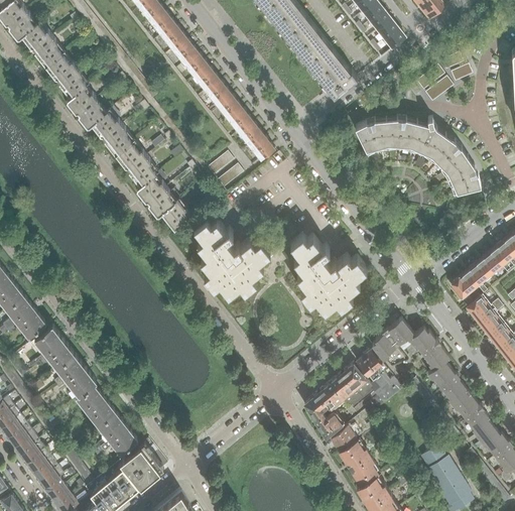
[(0,0),(0,9),(1,11),(14,1),(14,0),(0,0)]
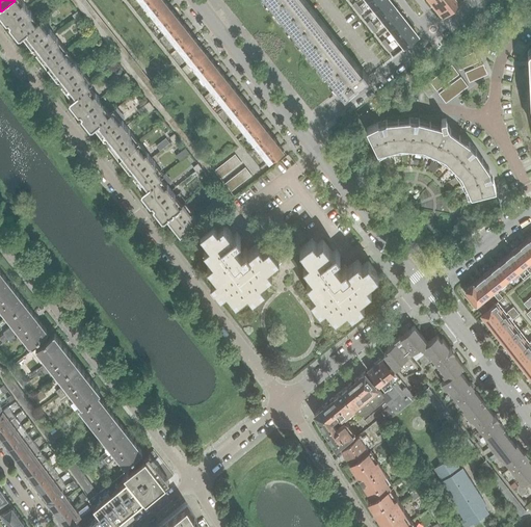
[(163,102),(82,0),(69,0),(232,204),(235,201),(159,105),(163,102)]
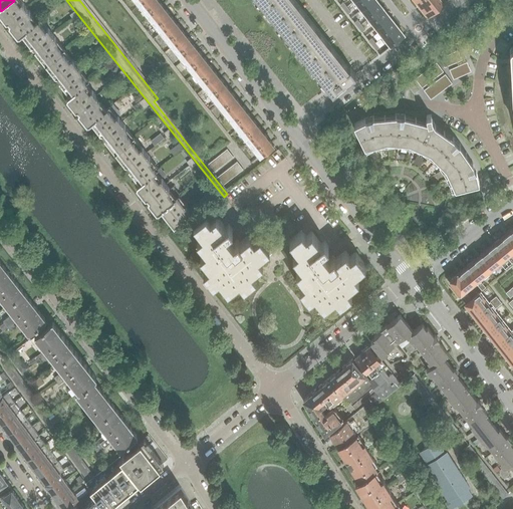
[(155,0),(132,0),(141,11),(155,0)]
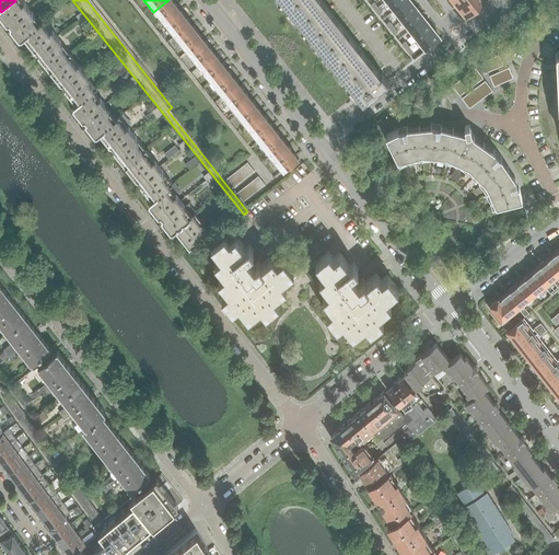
[(181,14),(169,0),(153,12),(165,27),(181,14)]
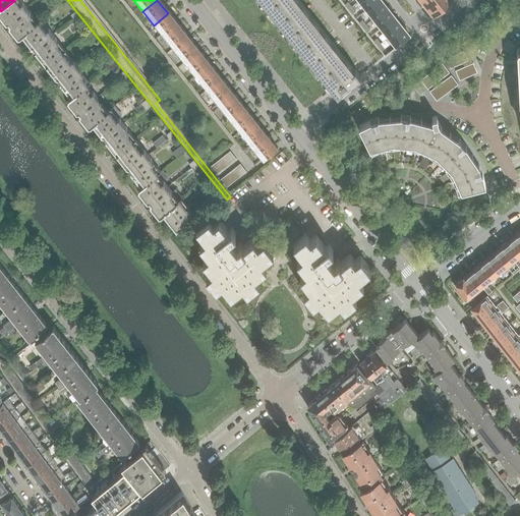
[(352,76),(292,0),(258,0),(338,99),(361,80),(356,73),(352,76)]
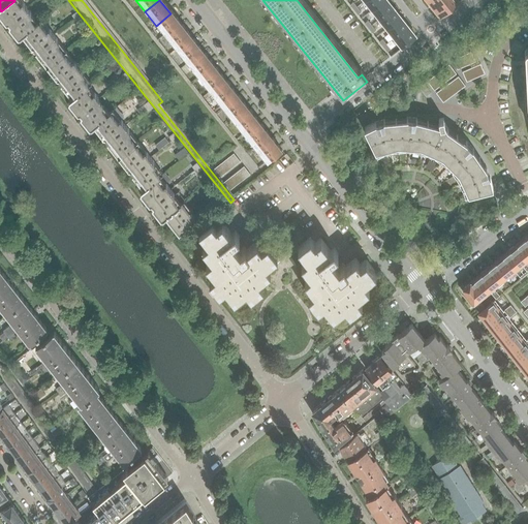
[(383,0),(372,0),(366,5),(373,14),(387,4),(383,0)]
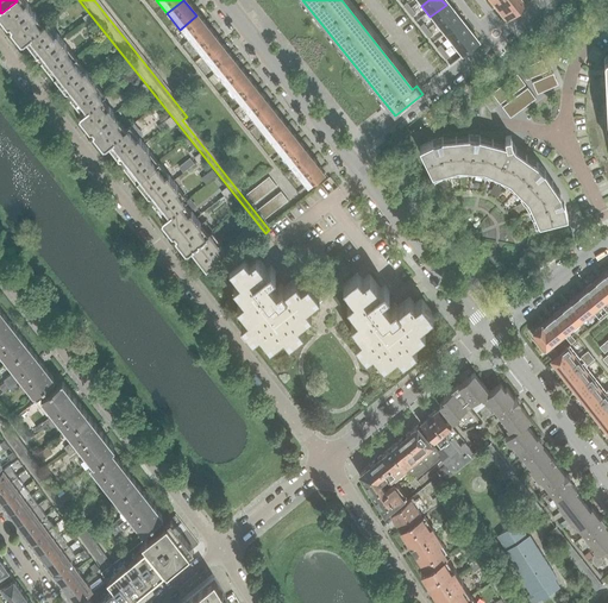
[(518,1),(516,0),(497,0),(491,5),(500,16),(518,1)]
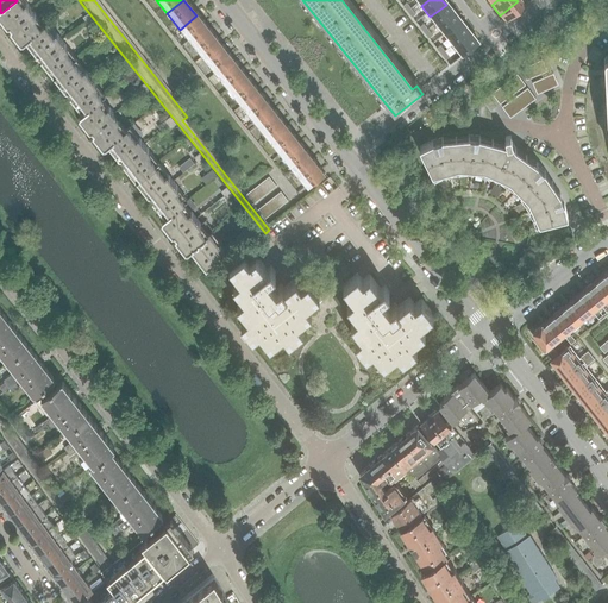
[(24,46),(26,45),(42,32),(35,23),(37,22),(26,7),(24,10),(17,1),(1,13),(0,13),(0,19),(22,46),(24,46)]
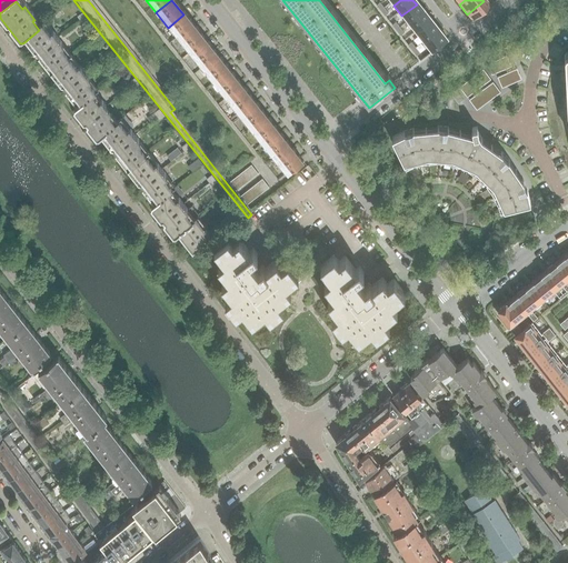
[(491,10),(484,1),(467,14),(471,20),(474,19),(477,22),(491,10)]
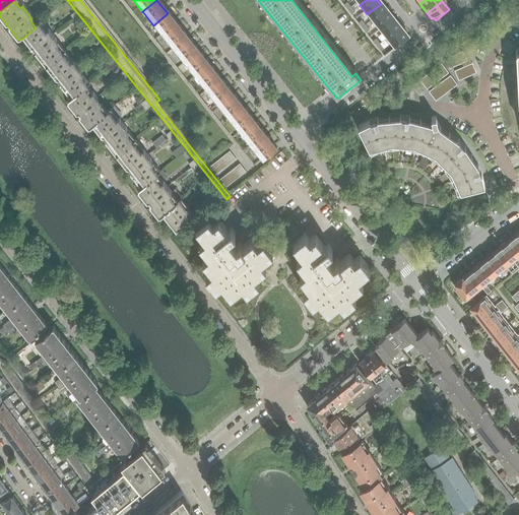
[(381,4),(367,14),(374,23),(388,12),(381,4)]
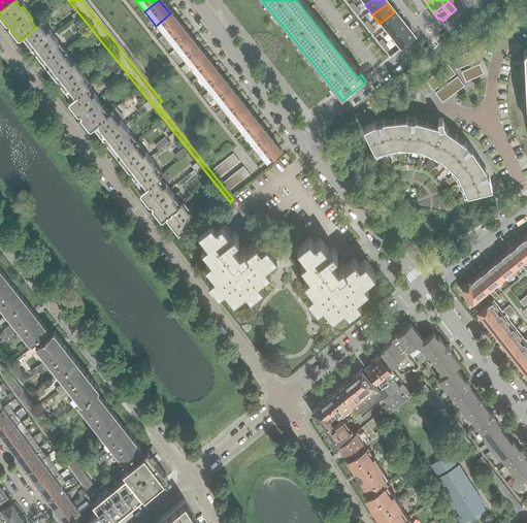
[(394,12),(380,24),(387,33),(401,22),(394,12)]
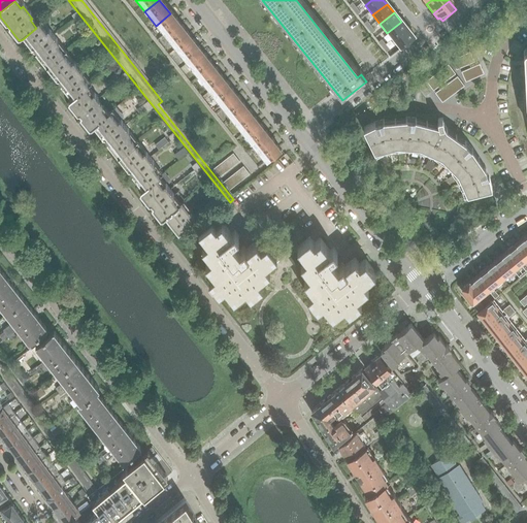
[(156,26),(167,39),(182,28),(170,13),(156,26)]
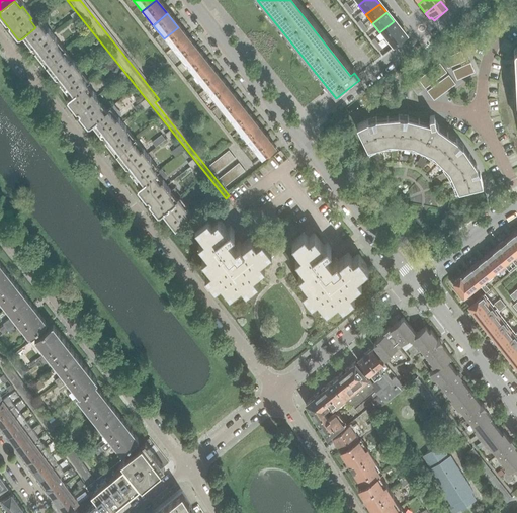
[(394,21),(379,32),(388,41),(401,30),(394,21)]
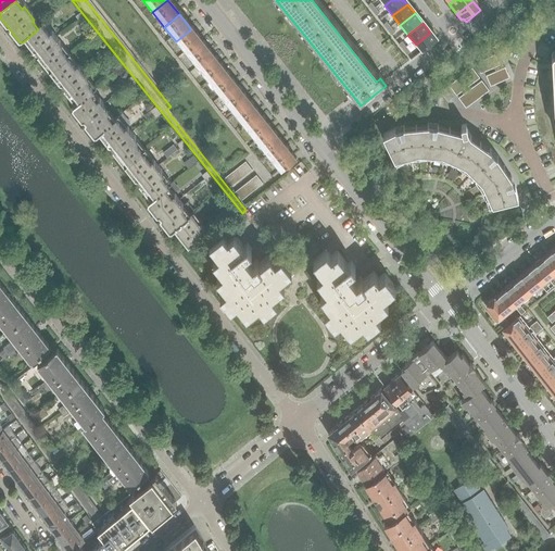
[(24,41),(50,75),(67,60),(60,50),(62,49),(51,35),(49,37),(41,27),(38,29),(24,41)]
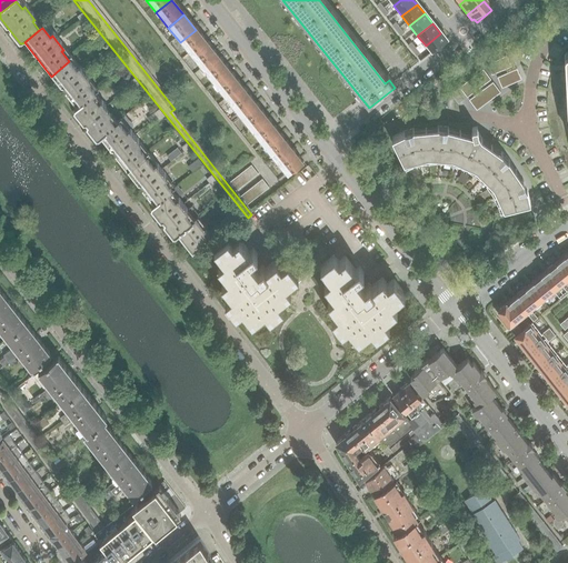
[(208,46),(196,30),(180,42),(192,58),(208,46)]
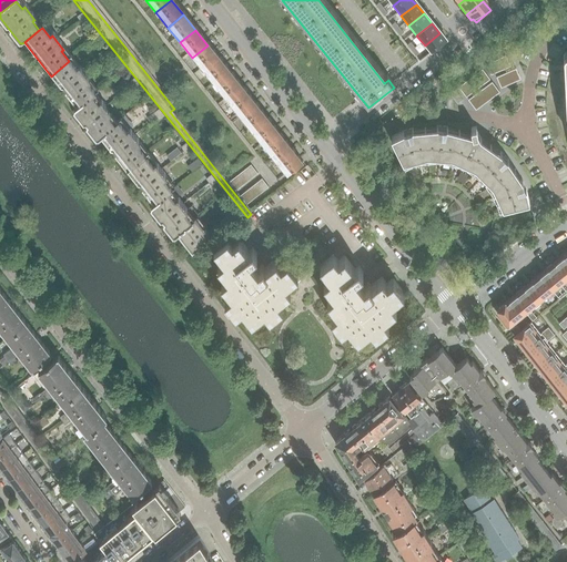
[(439,33),(425,46),(433,55),(447,44),(439,33)]
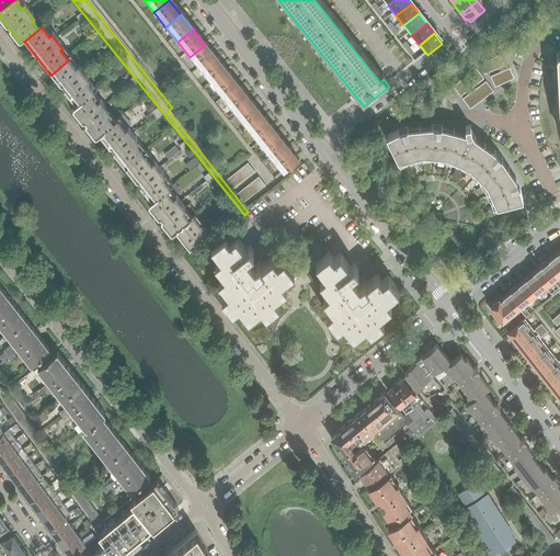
[(217,59),(205,45),(190,57),(202,71),(217,59)]
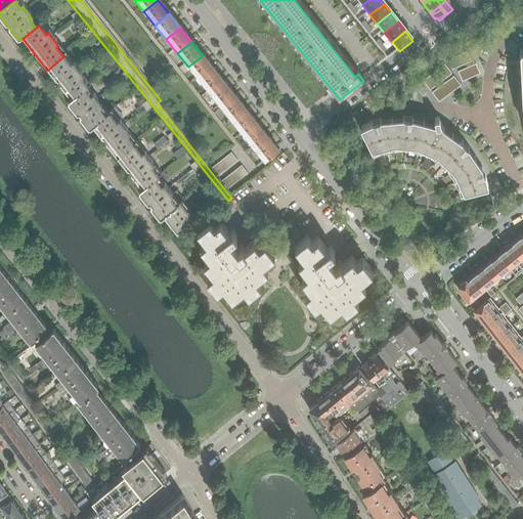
[(188,67),(199,81),(213,70),(203,55),(188,67)]
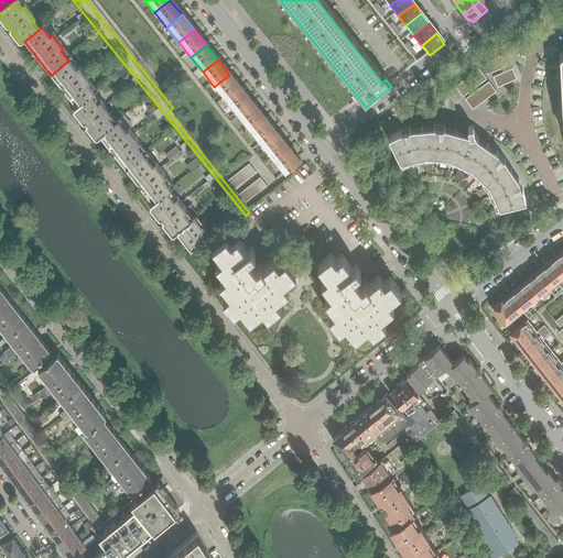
[(77,109),(91,97),(96,95),(88,85),(90,84),(79,69),(77,72),(68,61),(51,76),(77,109)]
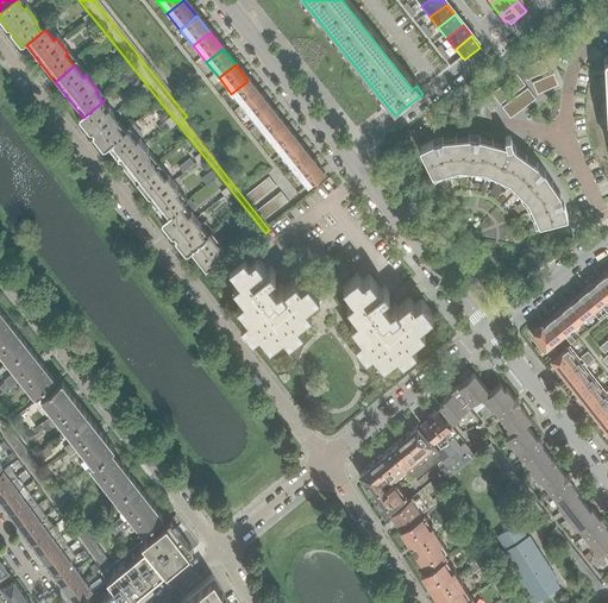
[(261,98),(248,81),(231,94),(244,111),(261,98)]
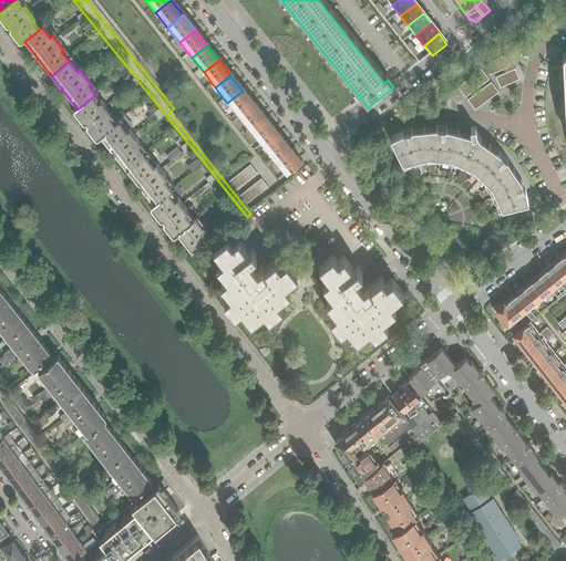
[(227,103),(239,117),(255,105),(243,91),(227,103)]
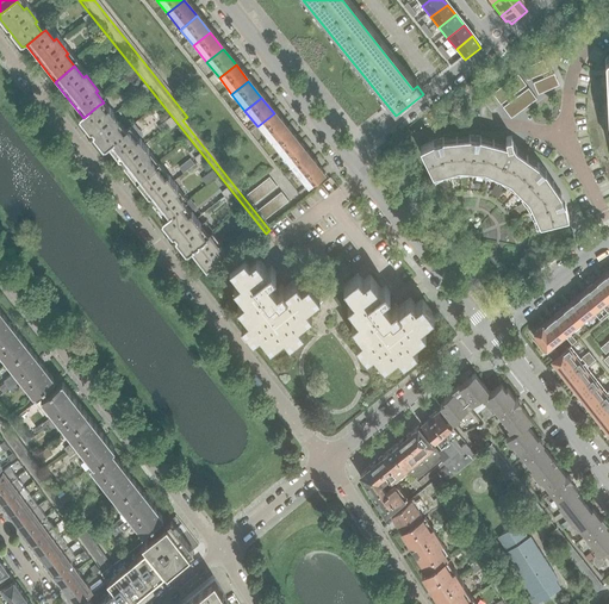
[(497,113),(490,103),(484,106),(492,117),(497,113)]
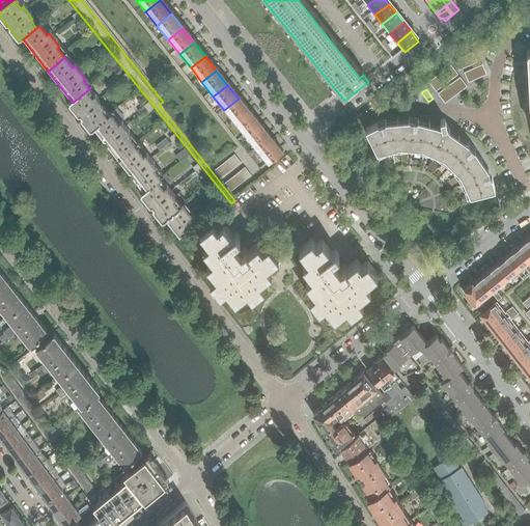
[(92,132),(94,131),(109,119),(104,112),(105,110),(95,99),(93,101),(86,91),(73,103),(71,104),(70,106),(90,132),(92,132)]
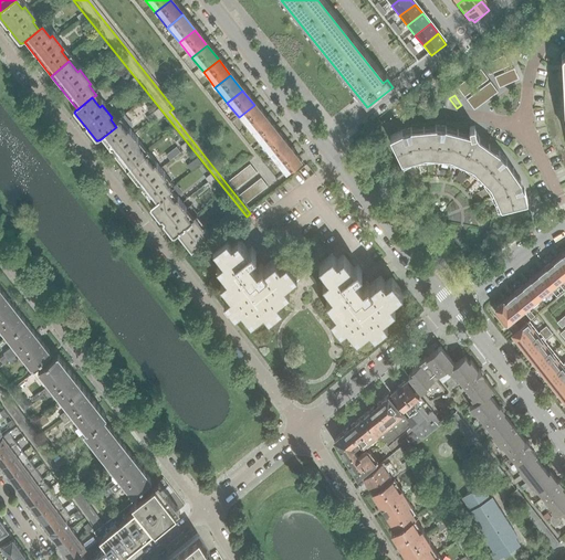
[(239,117),(251,133),(267,120),(254,105),(239,117)]
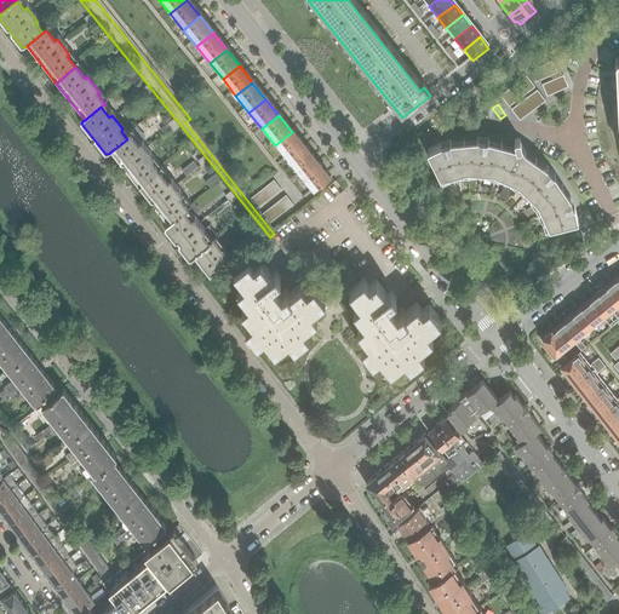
[(305,148),(292,132),(275,145),(288,162),(305,148)]
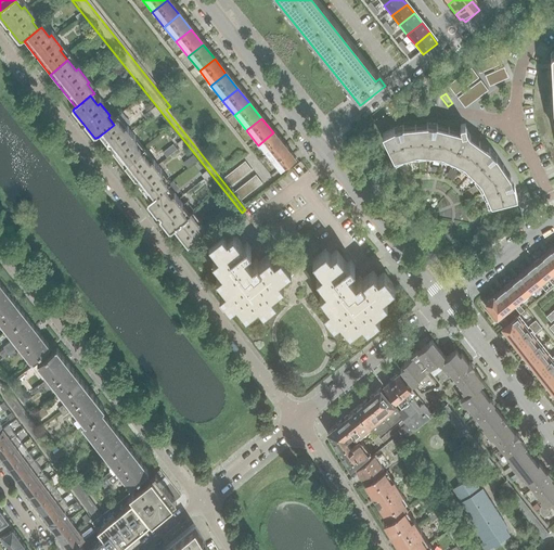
[(99,137),(125,170),(143,156),(136,145),(138,144),(127,131),(125,132),(117,123),(114,125),(99,137)]
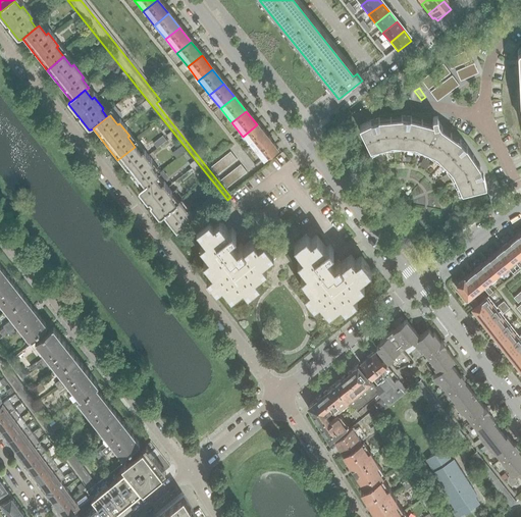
[(369,125),(362,130),(360,131),(373,157),(379,153),(386,151),(394,150),(404,150),(408,150),(421,154),(429,157),(440,165),(443,168),(446,170),(454,182),(457,189),(458,193),(459,197),(487,190),(484,177),(480,170),(467,151),(461,145),(441,131),(439,126),(438,121),(433,122),(434,127),(409,122),(401,121),(377,124),(369,125)]
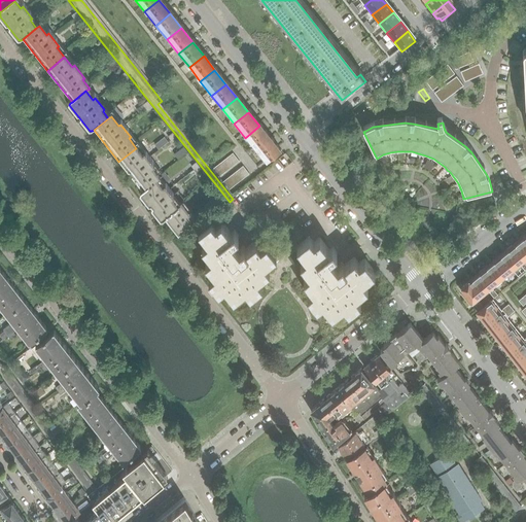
[(271,140),(259,126),(245,138),(255,151),(271,140)]
